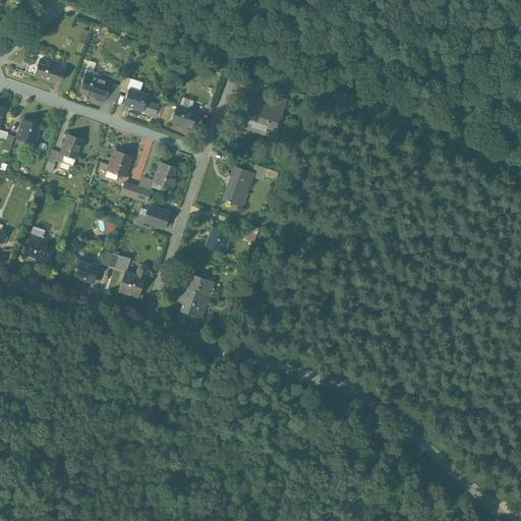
[(65,69),(39,60),(37,68),(34,67),(31,74),(34,75),(56,83),(59,75),(62,76),(65,69)]
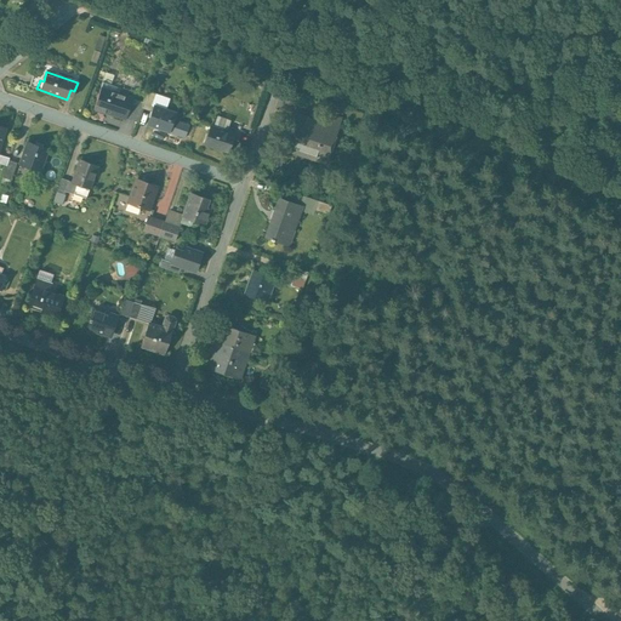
[(132,98),(101,87),(93,110),(104,114),(106,112),(126,119),(131,104),(132,98)]
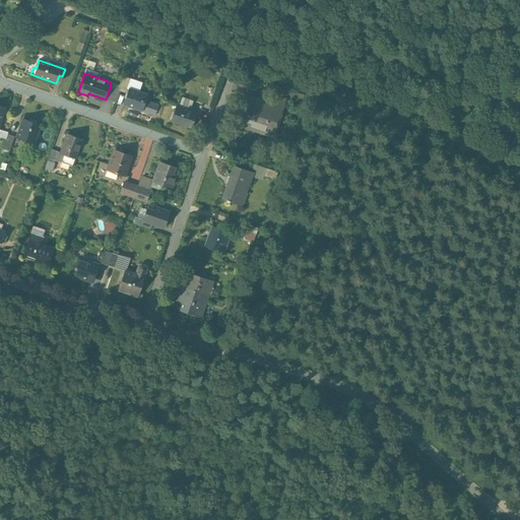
[(130,78),(124,76),(119,89),(126,91),(130,78)]
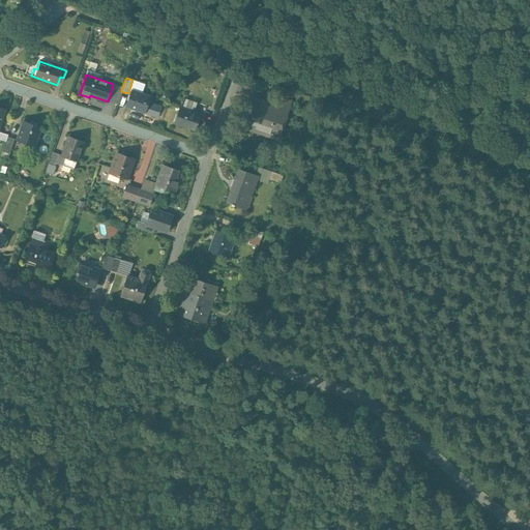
[(121,92),(112,89),(108,101),(117,105),(121,92)]
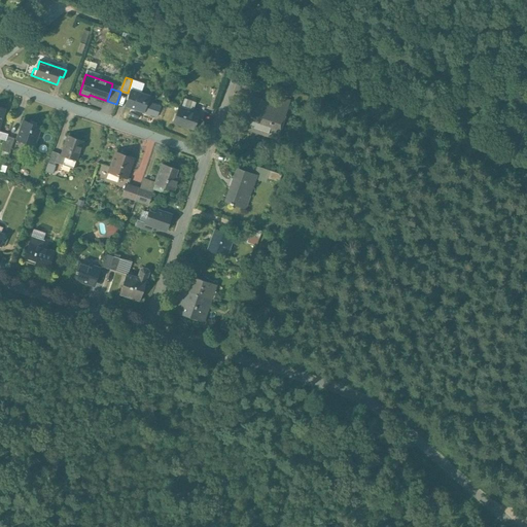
[(147,96),(131,91),(126,105),(144,111),(147,103),(145,102),(147,96)]
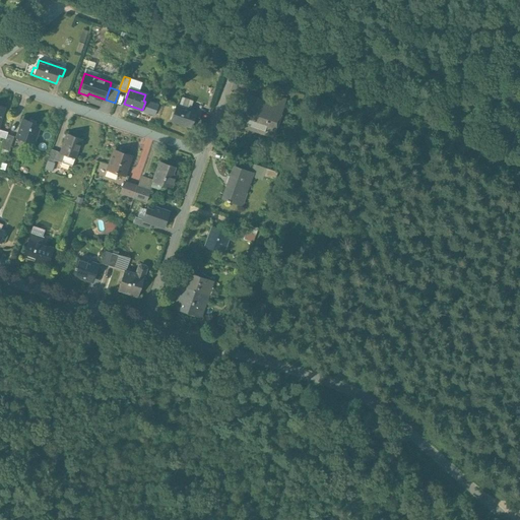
[(286,100),(275,95),(271,106),(280,109),(280,110),(283,111),(286,100)]
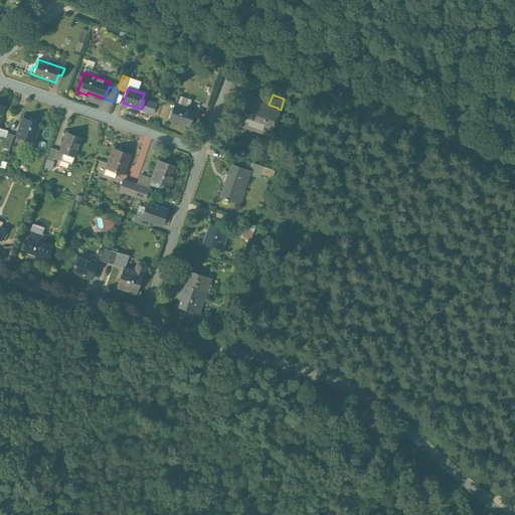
[(269,105),(244,97),(235,122),(270,133),(278,109),(278,108),(269,105)]
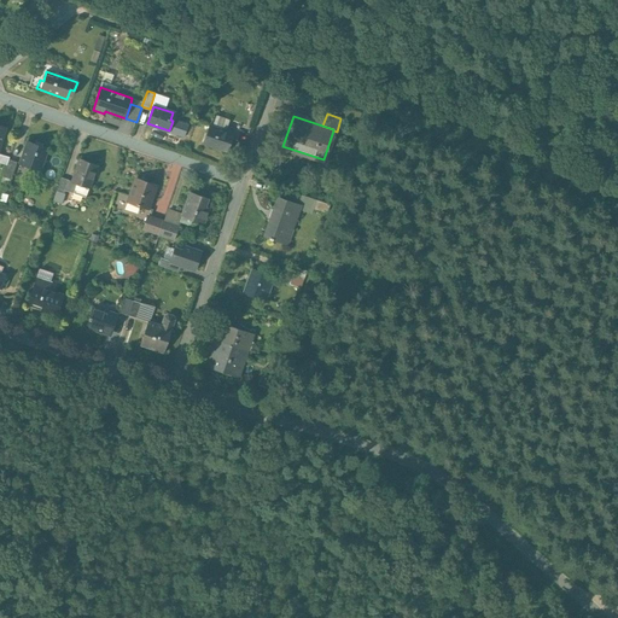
[(210,126),(203,144),(204,145),(205,144),(227,151),(229,145),(233,146),(235,139),(225,135),(227,132),(211,127),(211,126),(210,126)]
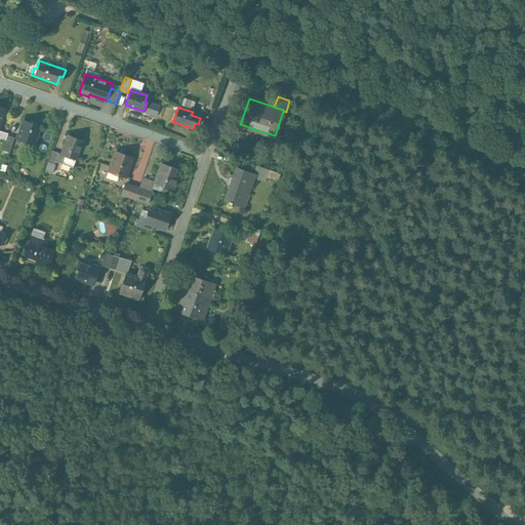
[(204,112),(194,109),(193,112),(191,115),(200,118),(201,119),(204,112)]
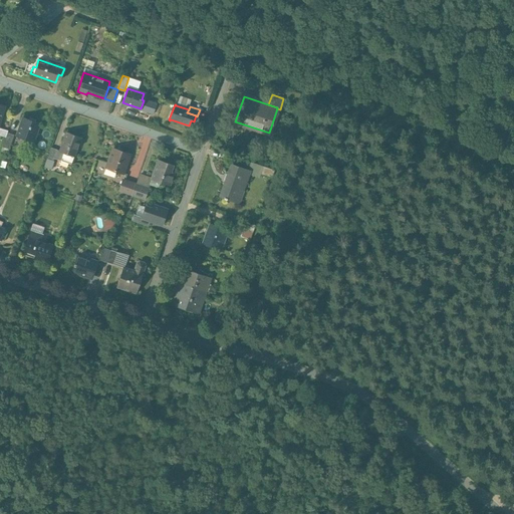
[(23,117),(17,136),(33,142),(40,123),(23,117)]
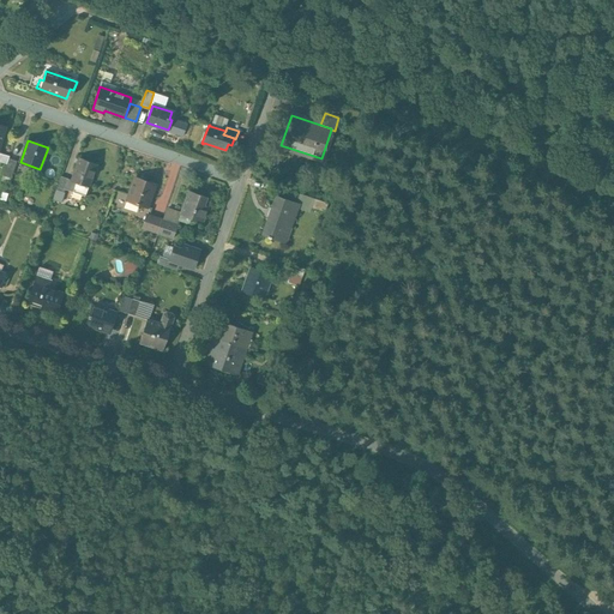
[(17,161),(8,158),(2,176),(11,179),(17,161)]
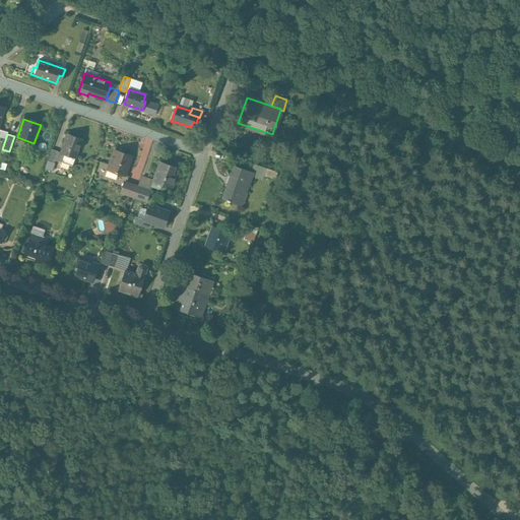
[(67,134),(61,152),(58,151),(55,160),(72,167),(75,158),(81,139),(67,134)]
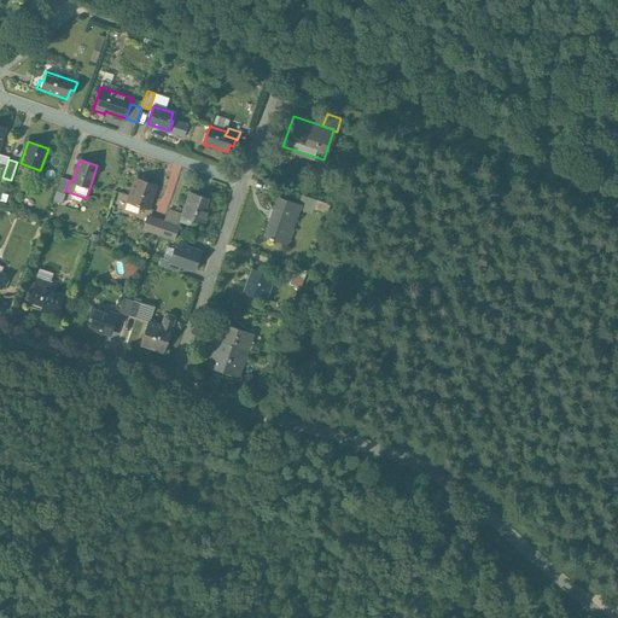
[(69,180),(62,178),(56,192),(64,194),(65,191),(69,180)]
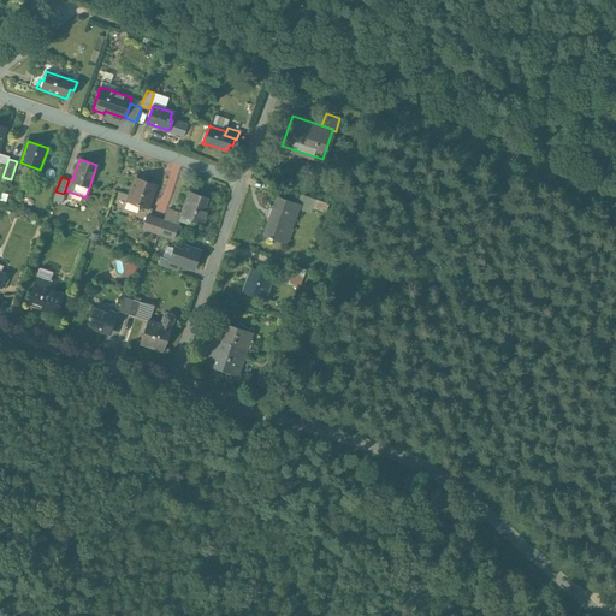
[(155,185),(135,178),(128,201),(148,208),(155,185)]
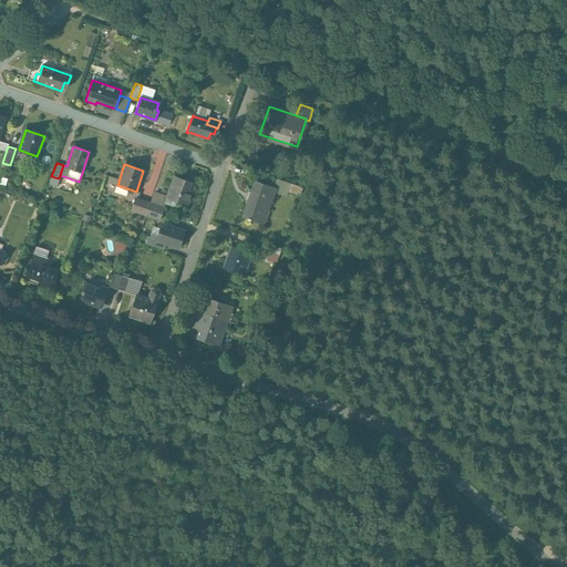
[(191,182),(175,176),(167,198),(186,205),(192,191),(188,189),(191,182)]
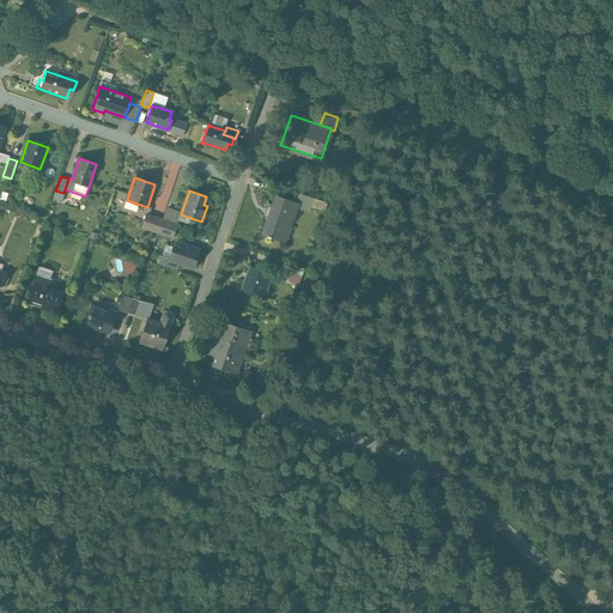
[(298,204),(275,195),(262,235),(267,237),(271,238),(272,235),(283,240),(287,226),(290,228),(298,204)]
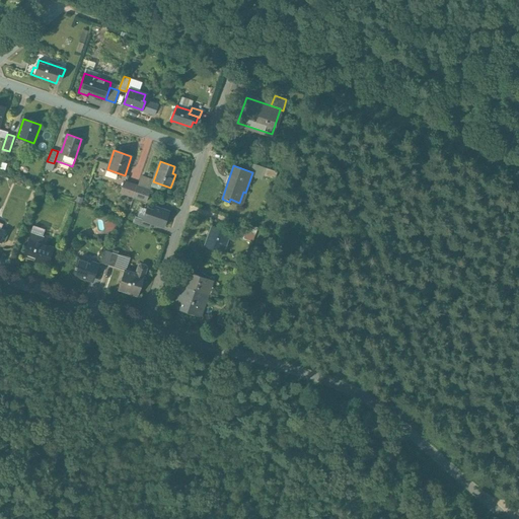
[(278,172),(266,168),(264,176),(275,180),(278,172)]
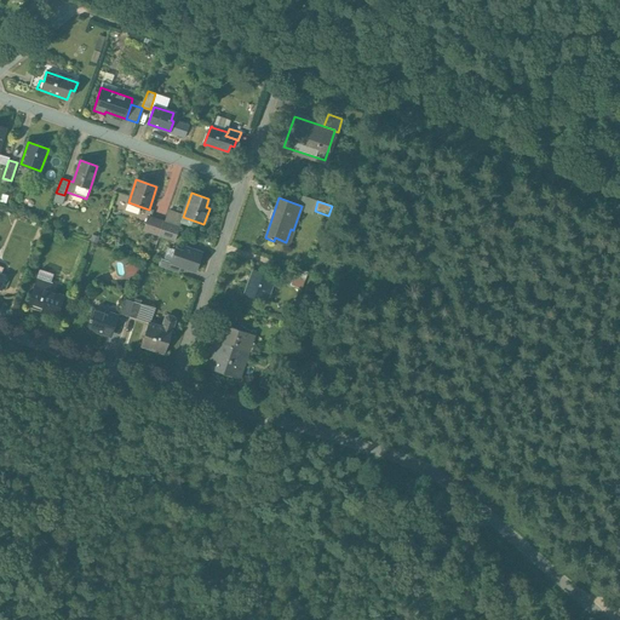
[(164,223),(148,217),(144,230),(159,235),(164,223)]
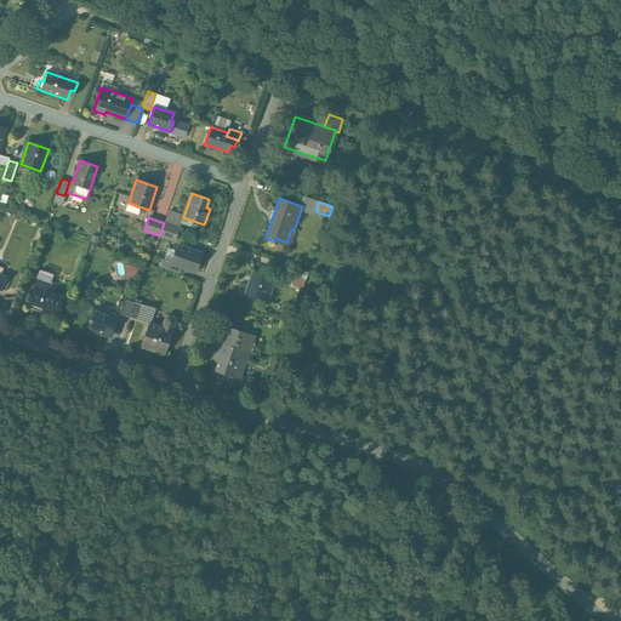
[(180,228),(164,223),(159,235),(175,241),(180,228)]
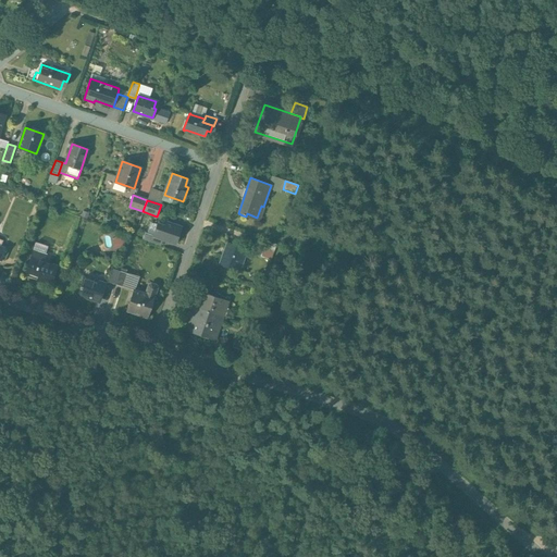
[(181,227),(166,223),(165,226),(158,224),(153,235),(153,236),(163,239),(175,244),(181,227)]
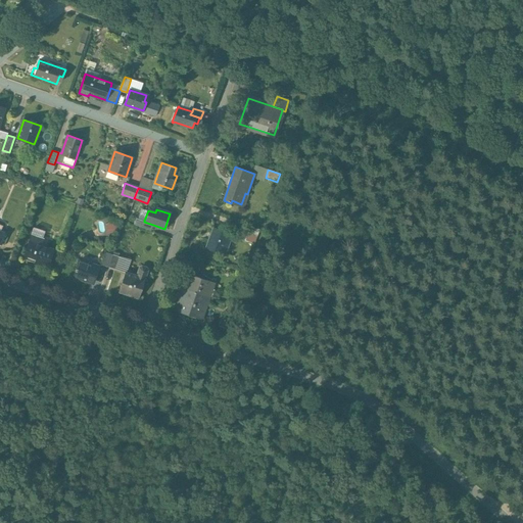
[(153,225),(144,222),(144,221),(136,219),(134,225),(151,231),(153,225)]
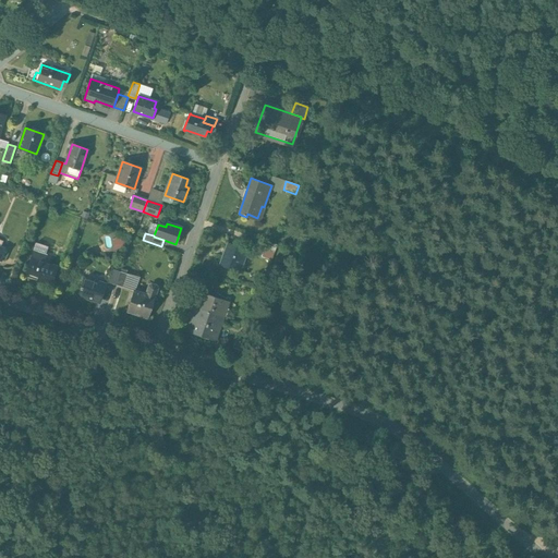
[(277,245),(267,242),(265,249),(275,253),(277,245)]
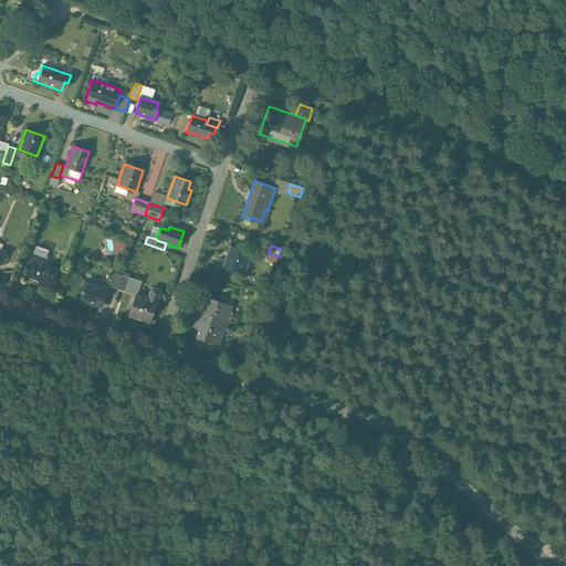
[(251,253),(231,247),(223,270),(243,276),(243,275),(241,275),(245,263),(248,263),(251,253)]
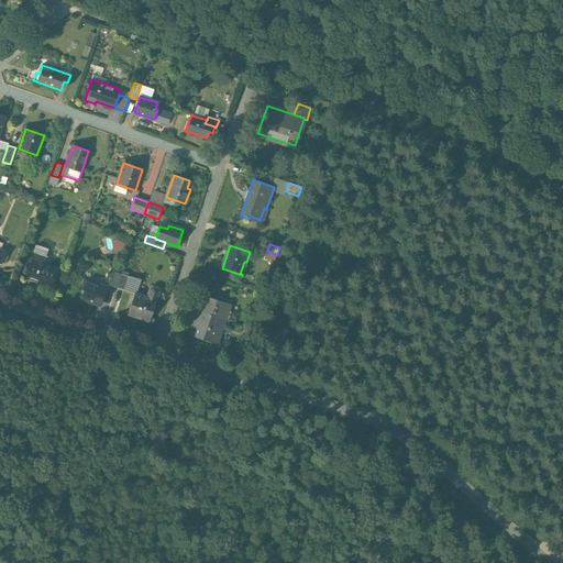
[(47,252),(35,247),(24,279),(25,279),(25,277),(37,282),(37,284),(51,288),(57,269),(43,265),(47,252)]
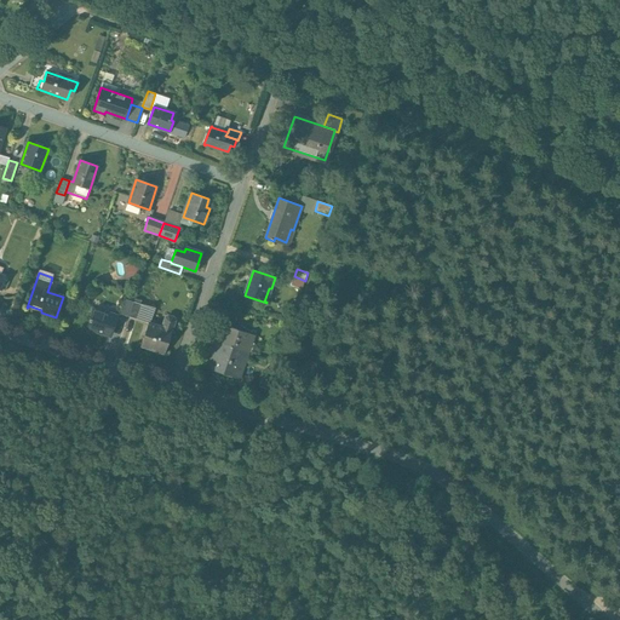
[(305,281),(294,276),(291,286),(302,290),(305,281)]
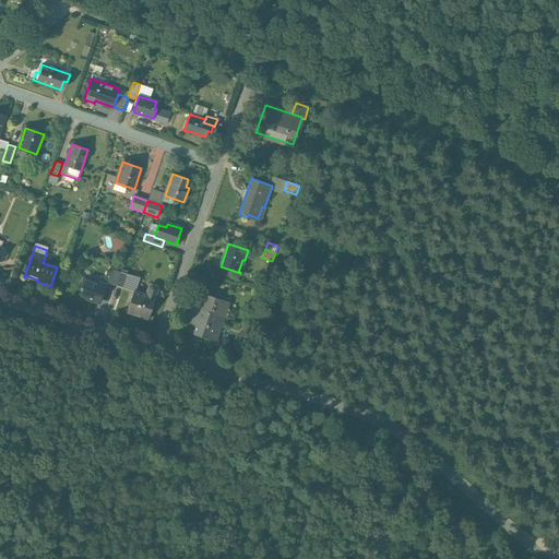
[(120,272),(114,270),(108,283),(116,285),(120,272)]
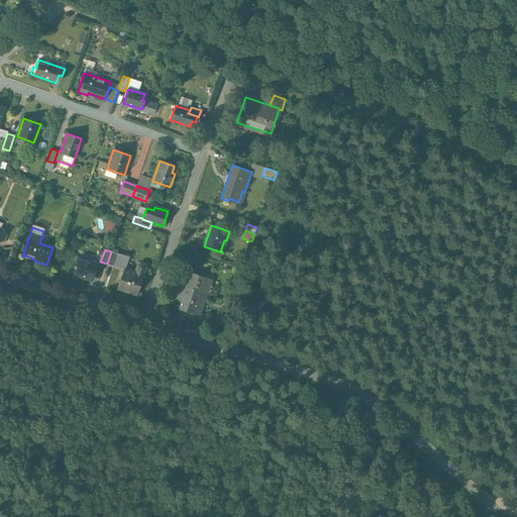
[(118,253),(111,251),(107,264),(113,267),(118,253)]
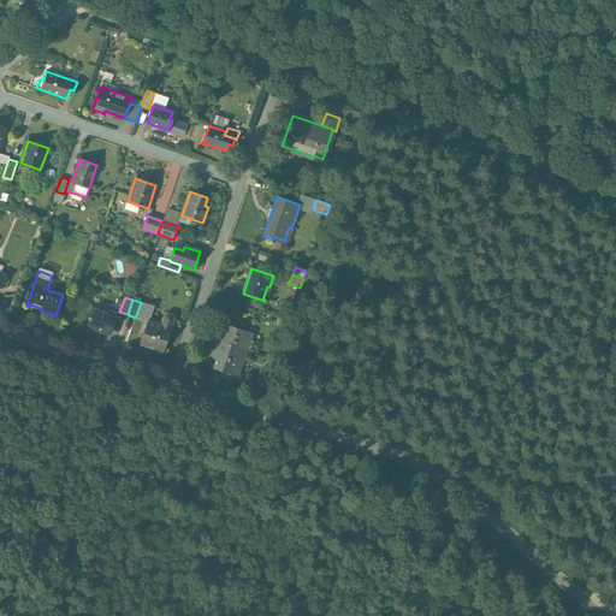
[(116,314),(93,307),(87,326),(110,333),(116,314)]
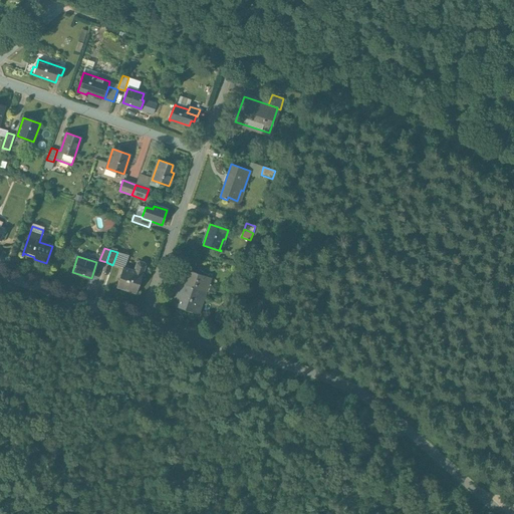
[(135,271),(123,268),(116,287),(137,293),(146,265),(144,263),(140,262),(138,263),(135,271)]
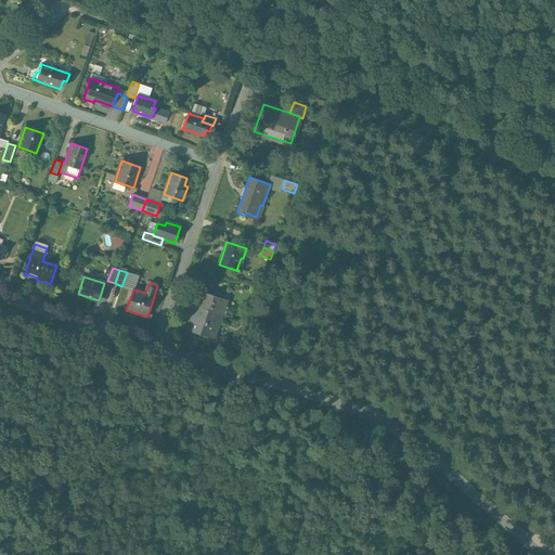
[(228,300),(199,291),(194,306),(222,315),(228,300)]
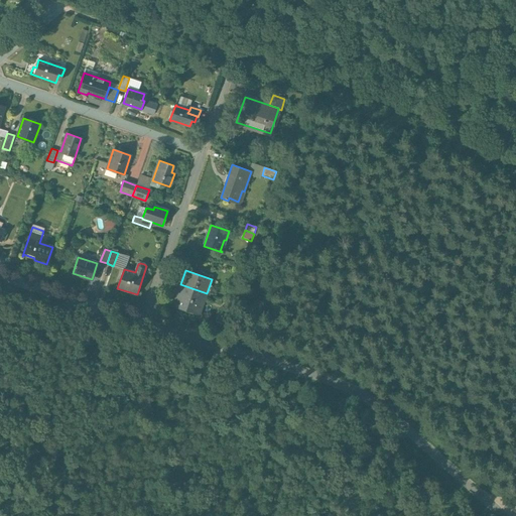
[(207,293),(180,284),(172,305),(197,313),(204,293),(207,293)]
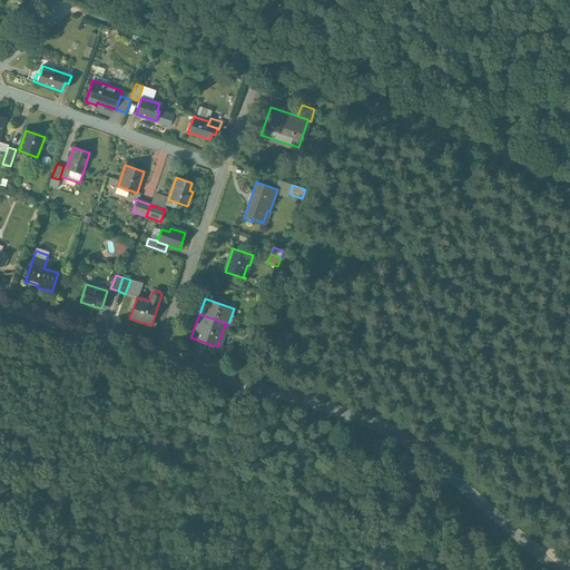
[(252,344),(244,342),(238,355),(246,359),(252,344)]
